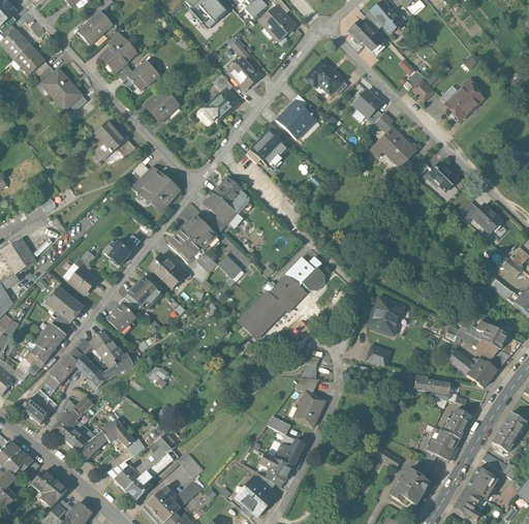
[(225,9),(217,0),(197,0),(193,4),(189,7),(207,26),(225,9)]
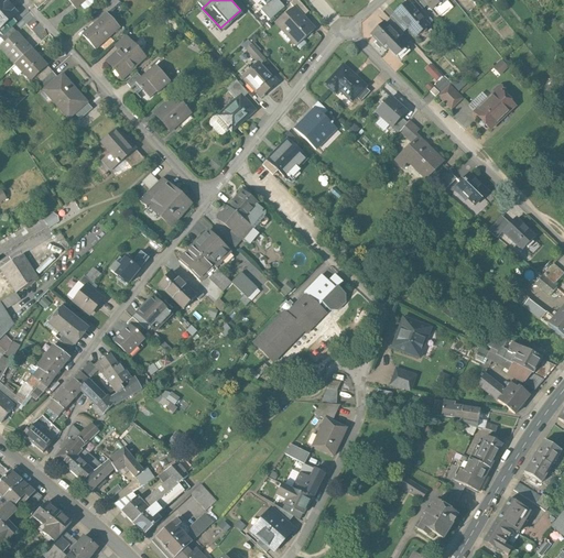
[(283,1),(282,0),(266,0),(261,6),(269,14),(283,1)]
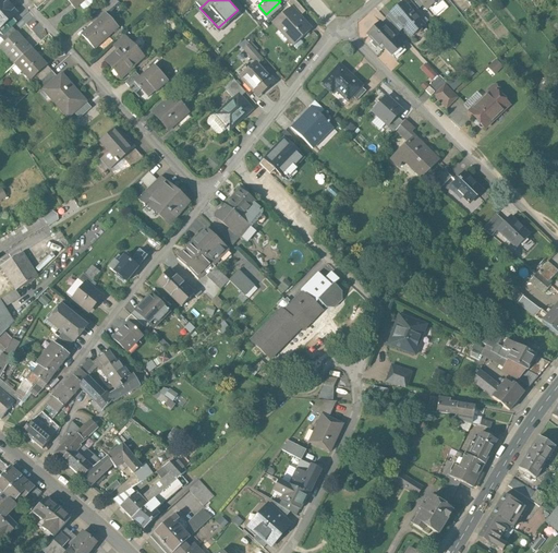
[(287,0),(290,4),(291,3),(300,13),(306,8),(300,0),(287,0)]
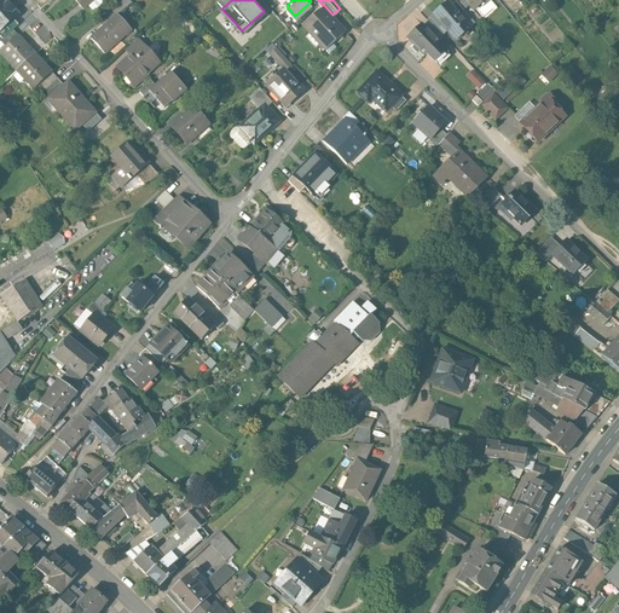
[(447,0),(434,13),(457,38),(473,23),(461,10),(452,0),(447,0)]
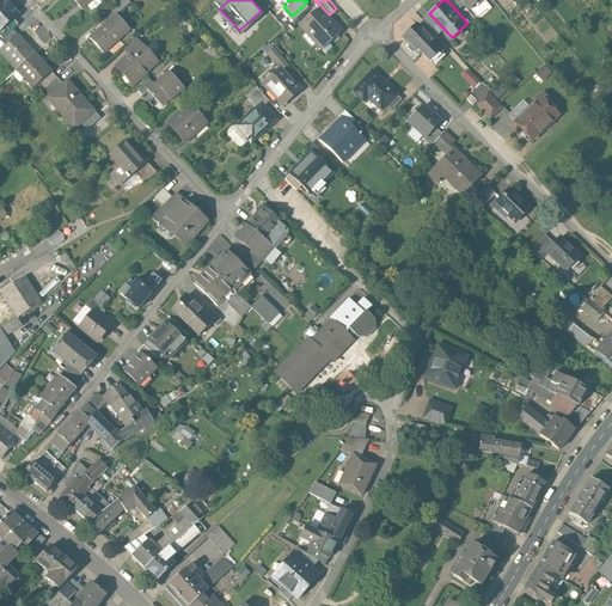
[(447,0),(456,10),(459,6),(454,0),(447,0)]
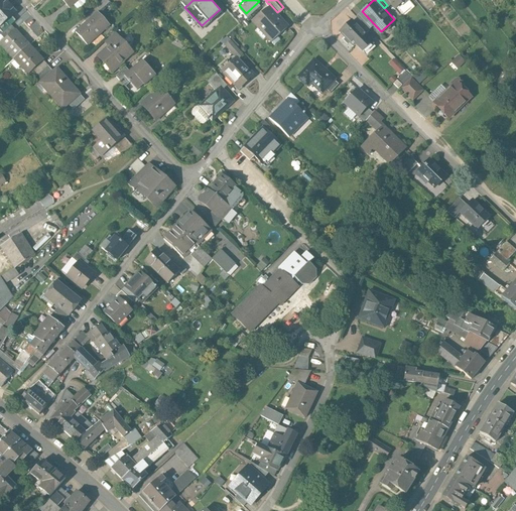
[(0,23),(6,18),(11,14),(0,1),(0,23)]
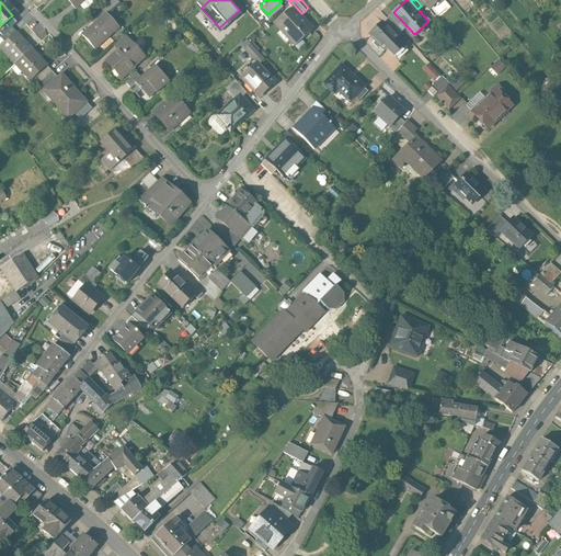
[(301,13),(293,3),(292,4),(273,21),(294,43),(312,25),(301,13)]
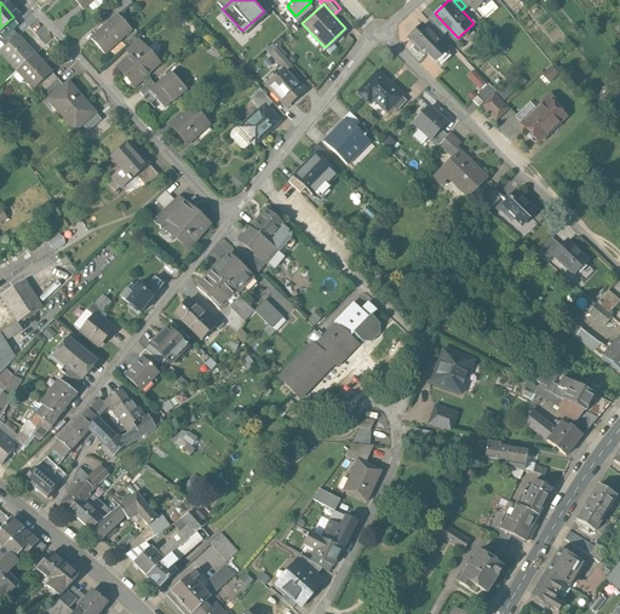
[(132,27),(116,10),(90,35),(105,52),(132,27)]
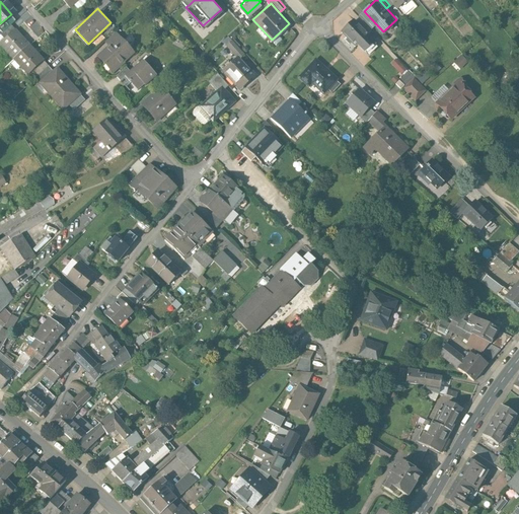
[(360,16),(356,19),(368,31),(372,28),(360,16)]
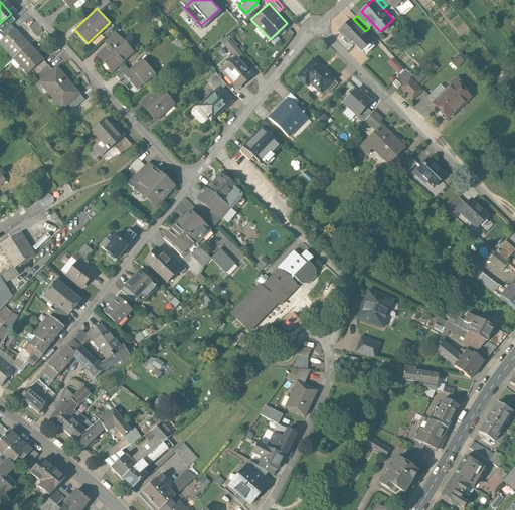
[(0,31),(11,22),(6,18),(0,23),(0,31)]
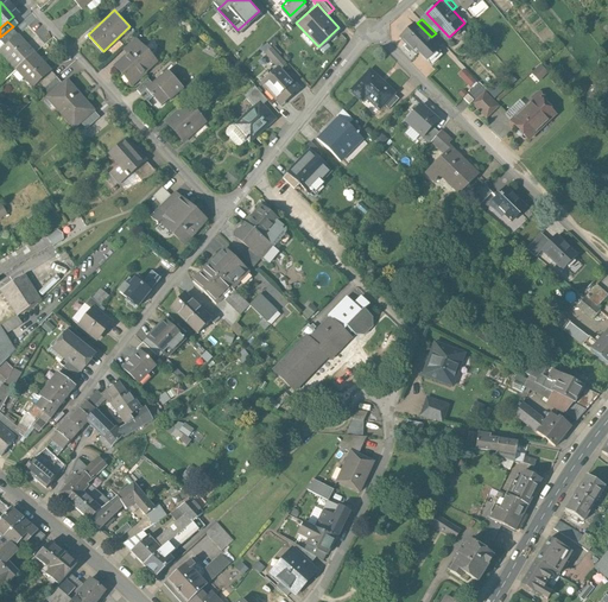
[(417,23),(416,21),(404,33),(413,43),(411,45),(418,52),(420,51),(428,58),(439,46),(431,37),(417,23)]
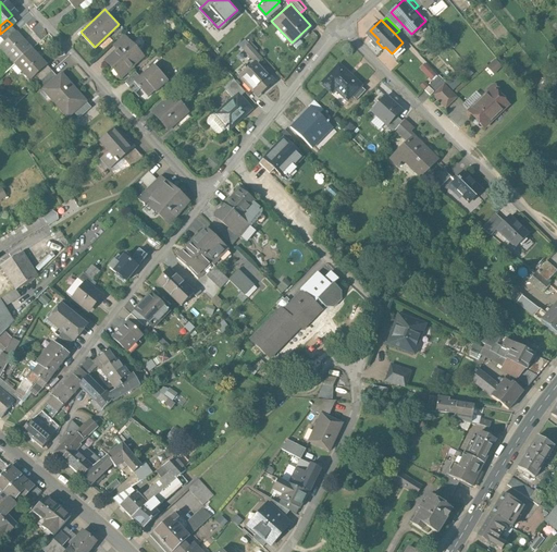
[(16,29),(12,24),(0,34),(0,35),(4,40),(16,29)]
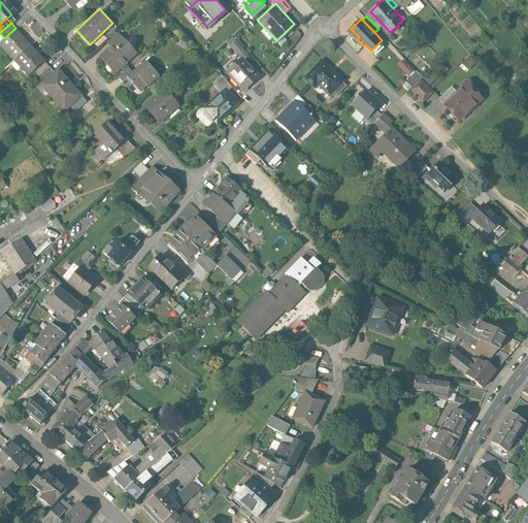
[(0,43),(13,59),(30,43),(15,28),(0,41),(0,43)]
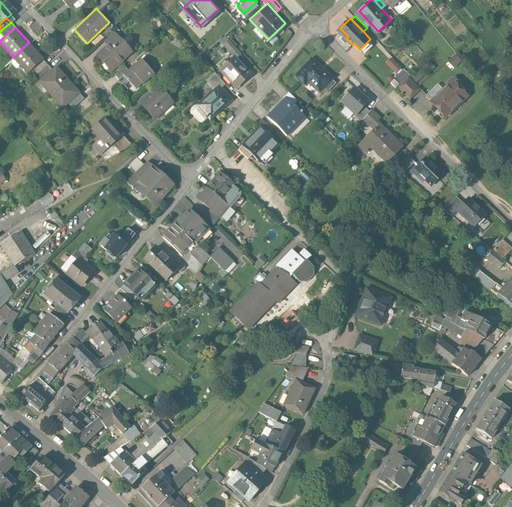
[(103,39),(107,43),(118,33),(114,29),(103,39)]
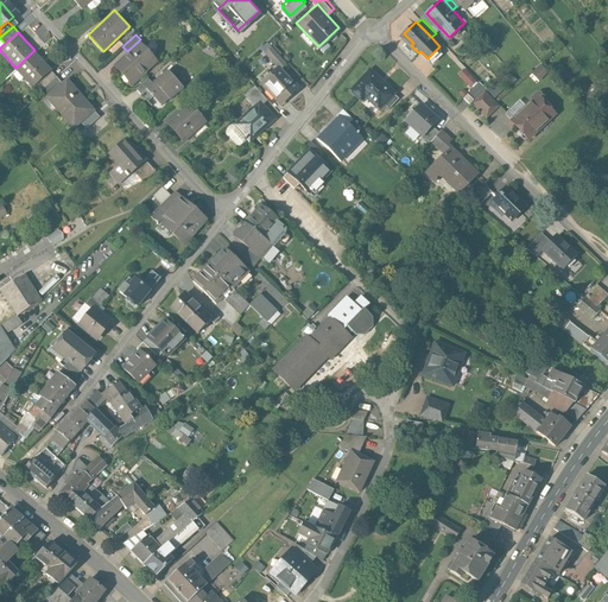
[(157,57),(140,39),(127,51),(114,64),(131,82),(157,57)]
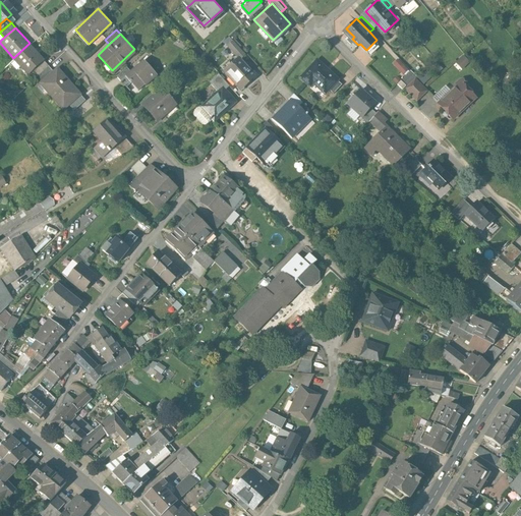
[(241,56),(244,59),(249,54),(239,44),(240,43),(234,36),(227,42),(240,57),(241,56)]
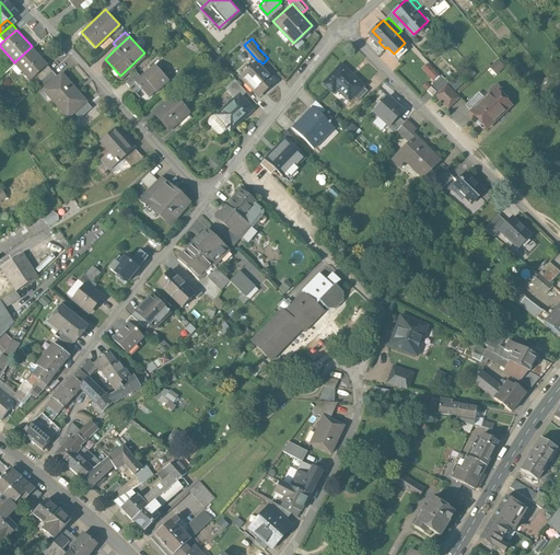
[(32,46),(14,62),(30,79),(35,74),(47,64),(32,46)]
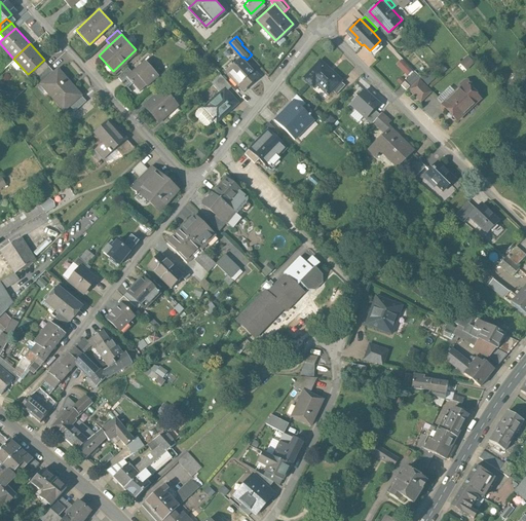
[(403,54),(397,59),(406,70),(411,66),(403,54)]
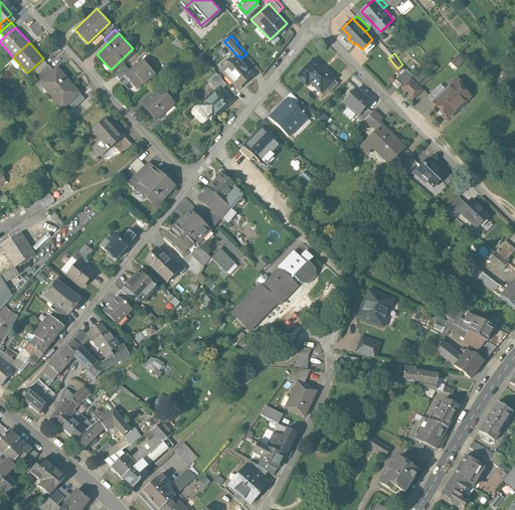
[(241,58),(238,55),(237,56),(230,62),(225,57),(219,63),(221,66),(220,66),(238,86),(253,71),(241,58)]
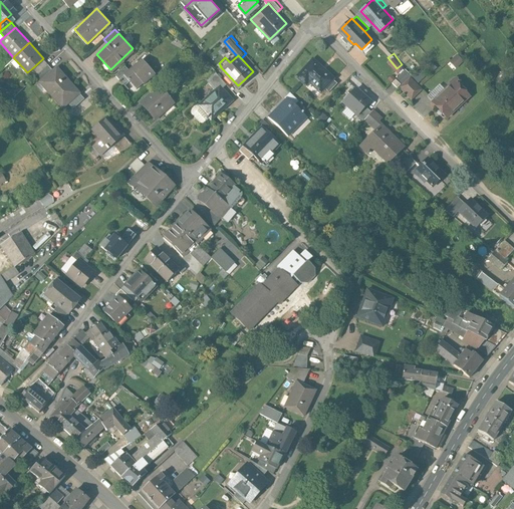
[(47,63),(43,58),(32,68),(37,73),(47,63)]
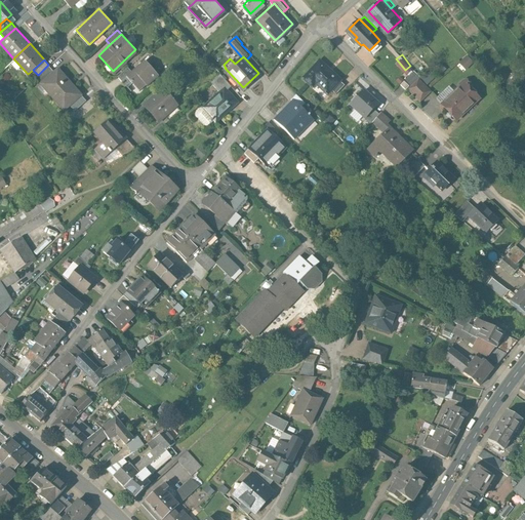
[(156,73),(144,60),(134,68),(127,75),(131,80),(128,83),(133,88),(136,85),(139,88),(146,83),(147,84),(150,81),(149,80),(156,73)]
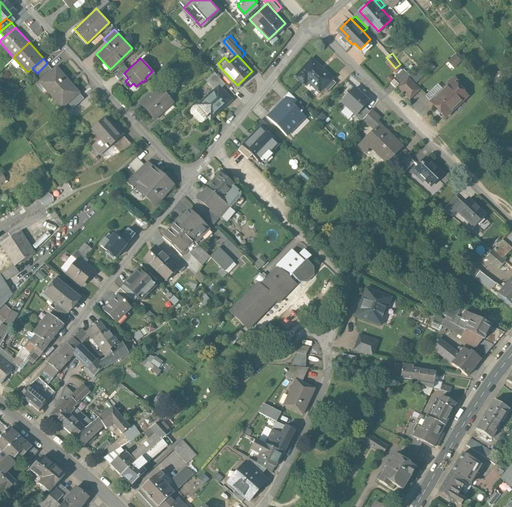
[(332,76),(312,58),(297,75),(305,83),(308,80),(319,90),(323,86),(332,76)]
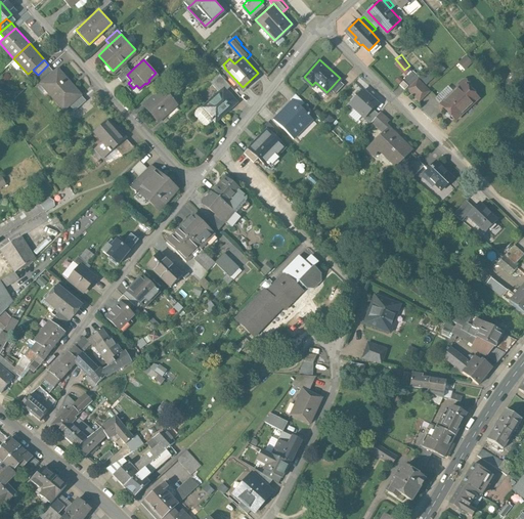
[(127,75),(134,68),(129,63),(116,75),(121,80),(127,75)]
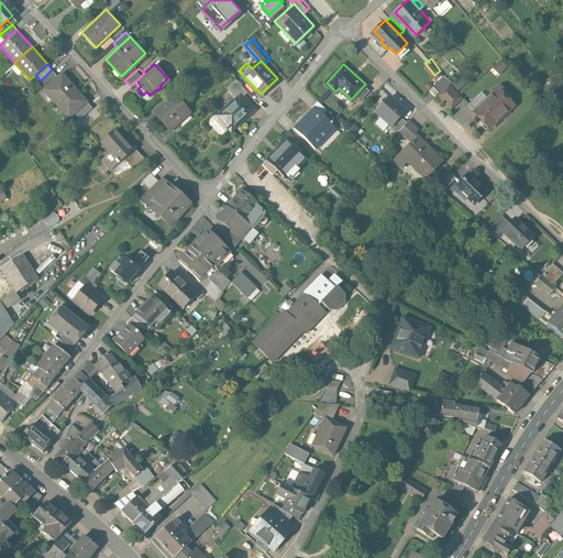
[(57,75),(52,69),(41,80),(46,86),(57,75)]
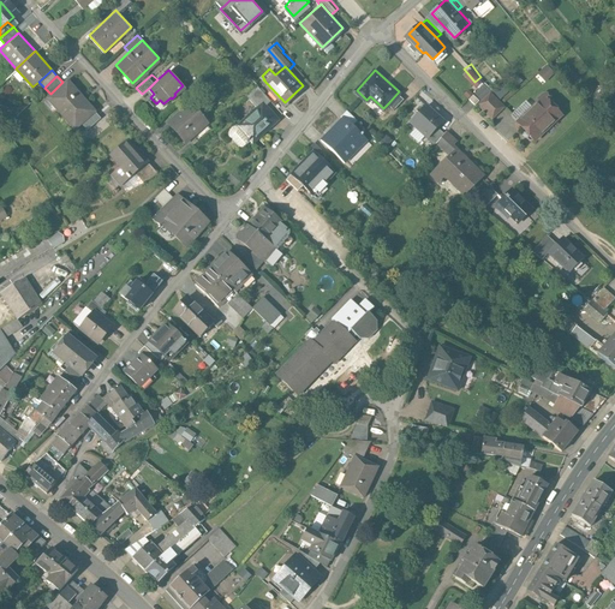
[(96,111),(67,78),(63,82),(51,94),(46,97),(76,129),(83,123),(96,111)]
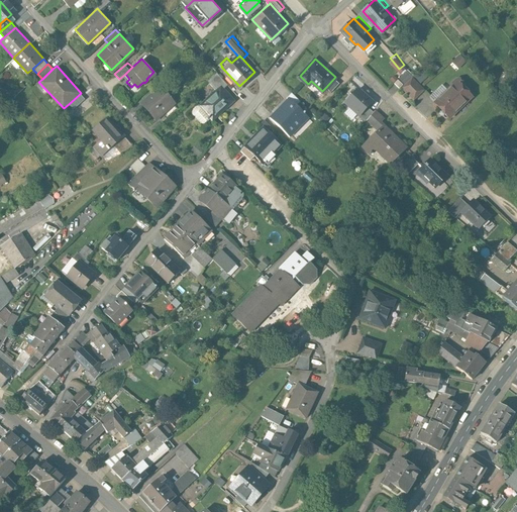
[(208,77),(216,87),(221,82),(223,84),(227,81),(216,69),(208,77)]
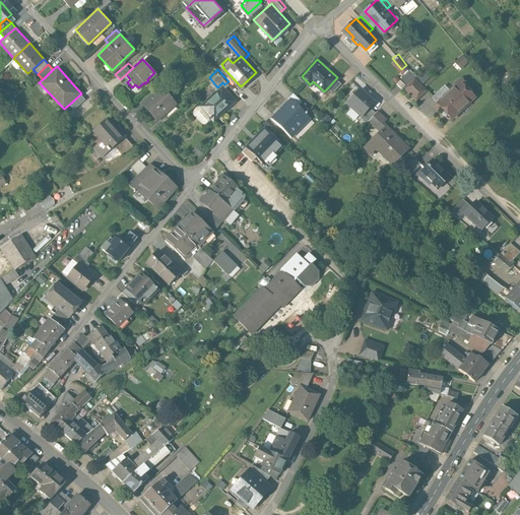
[(342,82),(337,77),(328,87),(333,91),(342,82)]
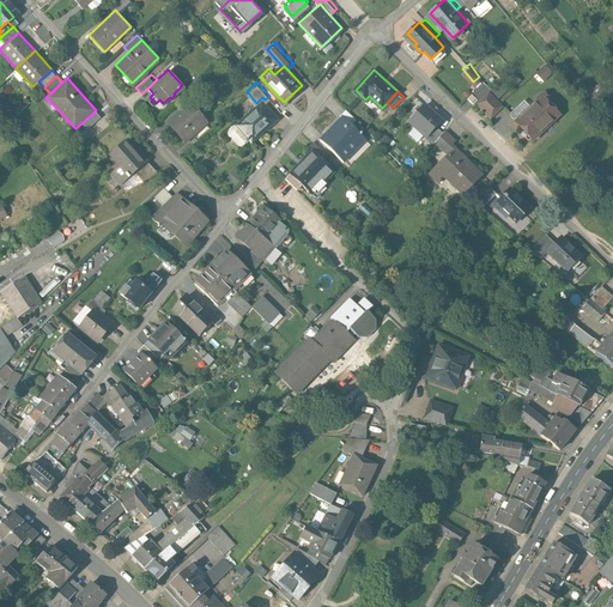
[(475,103),(490,119),(502,105),(489,91),(475,103)]
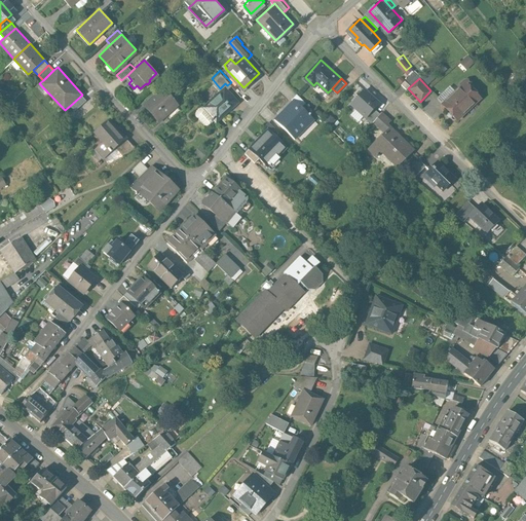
[(483,98),(463,78),(440,102),(459,121),(483,98)]
